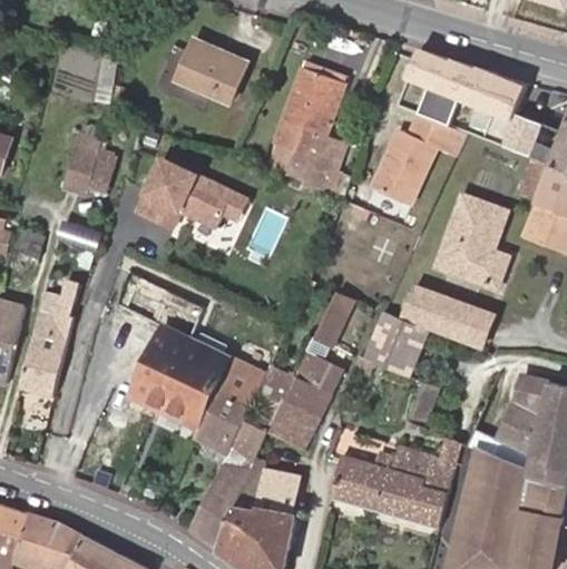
[(247,62),(192,45),(178,86),(234,106),(247,62)]
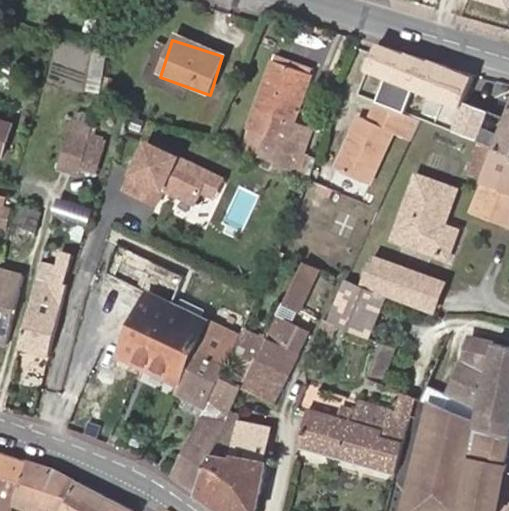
[(50,50),(44,79),(82,86),(87,57),(50,50)]
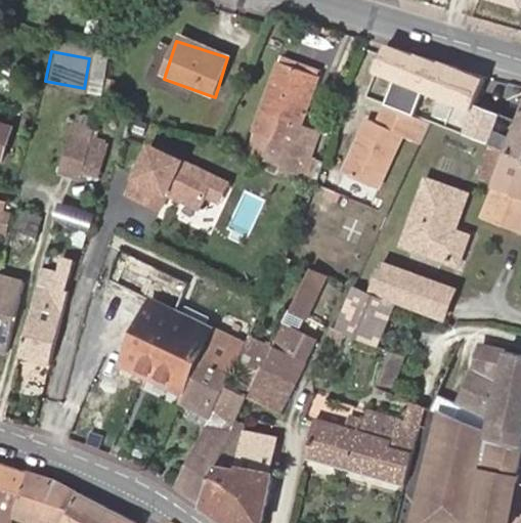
[(281,143),(273,164),(298,175),(315,132),(299,126),(316,76),(275,61),(251,132),(281,143)]
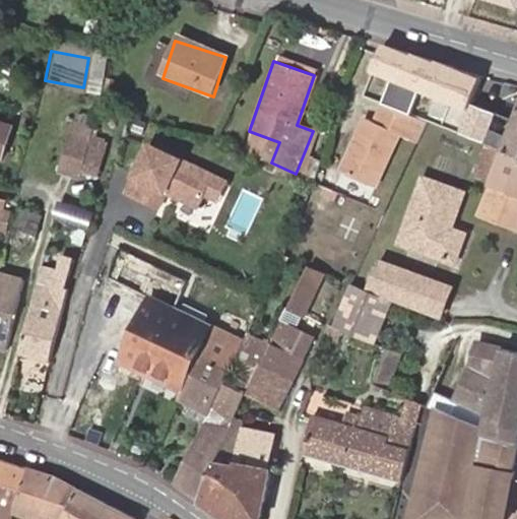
[(451,116),(446,129),(481,142),(500,149),(516,155),(516,104),(507,133),(491,126),(497,111),(470,100),(462,121),(451,116)]
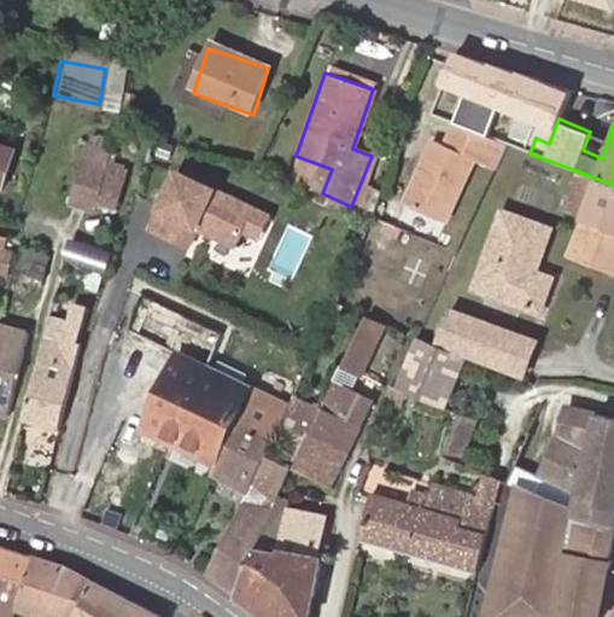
[(473,158),(493,167),(504,143),(455,123),(445,146),(432,140),(405,204),(446,221),(473,158)]
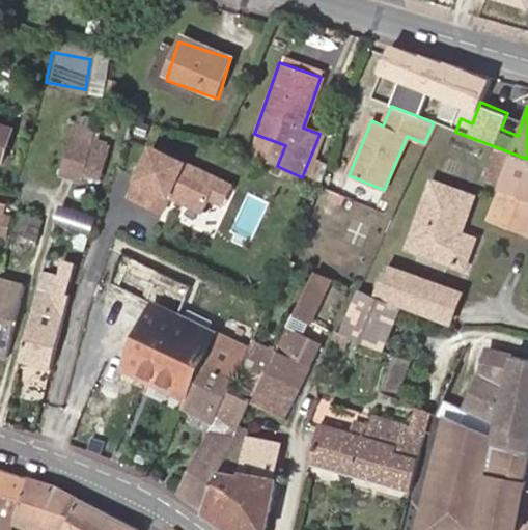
[(91,142),(86,159),(102,163),(106,155),(116,158),(128,119),(102,111),(91,142)]
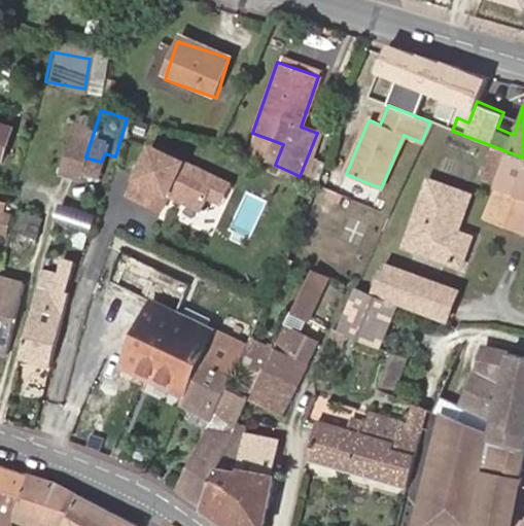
[(0,161),(1,162),(11,126),(0,121),(0,161)]
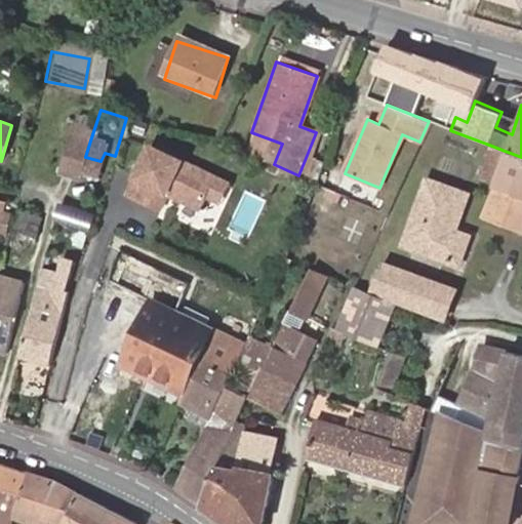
[(56,175),(77,180),(85,157),(90,140),(69,134),(56,175)]
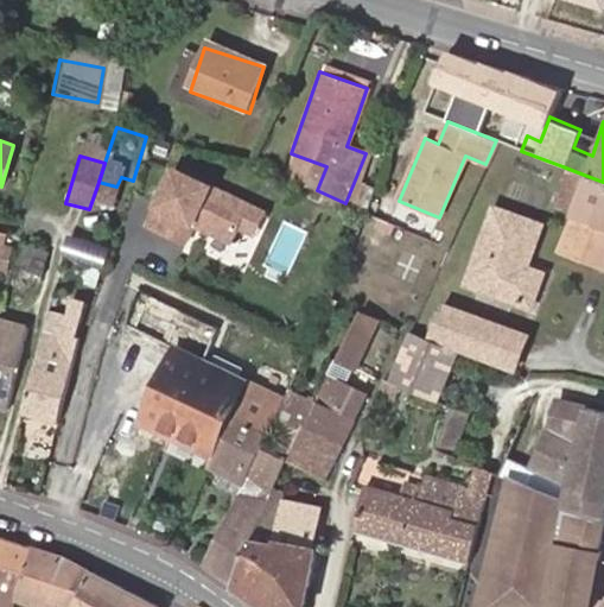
[(584,175),(563,166),(547,204),(570,214),(584,175)]
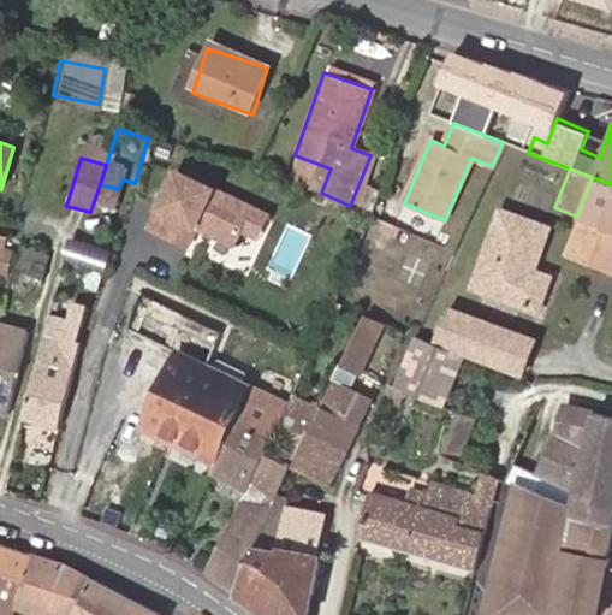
[(611,184),(592,177),(577,217),(563,254),(608,272),(611,261),(611,184)]
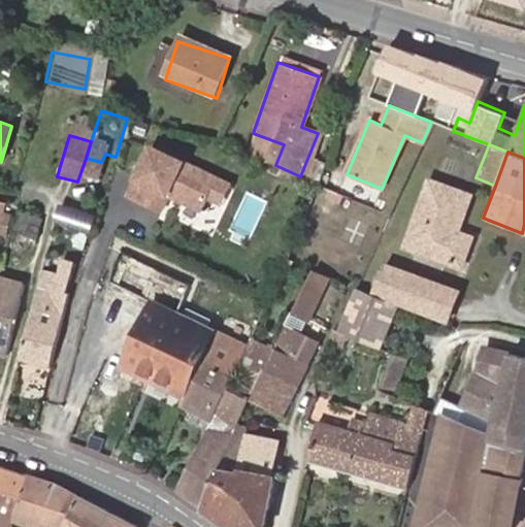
[(222,183),(156,153),(133,202),(166,218),(173,200),(193,208),(200,195),(214,201),(222,183)]
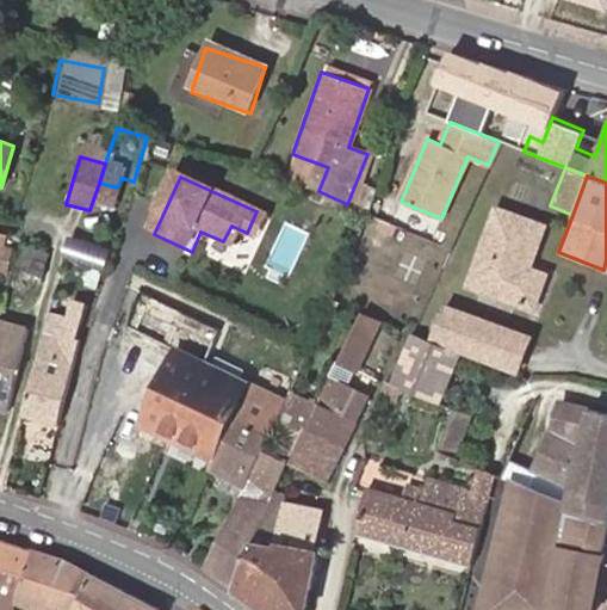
[(493,211),(477,257),(543,282),(545,275),(530,270),(521,267),(525,258),(532,260),(543,227),(493,211)]
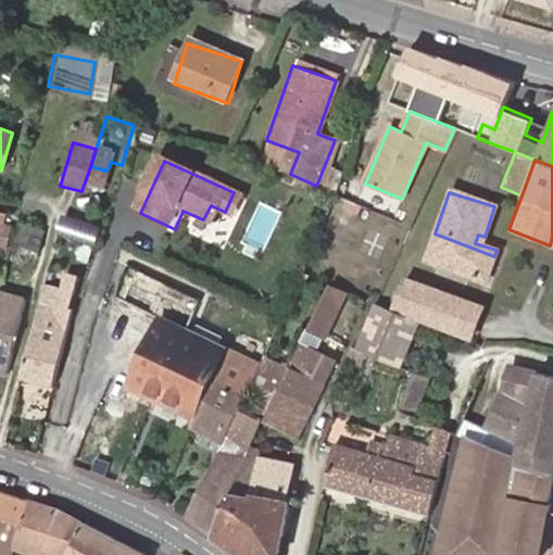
[(334,193),(323,219),(344,229),(355,202),(334,193)]
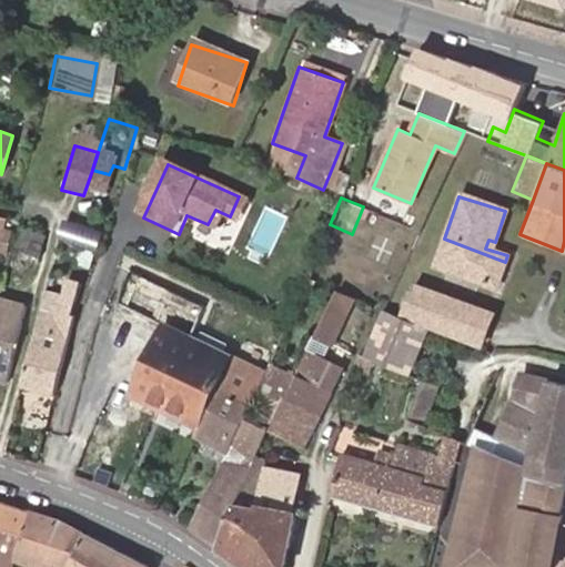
[(91,231),(103,234),(112,208),(100,204),(91,231)]
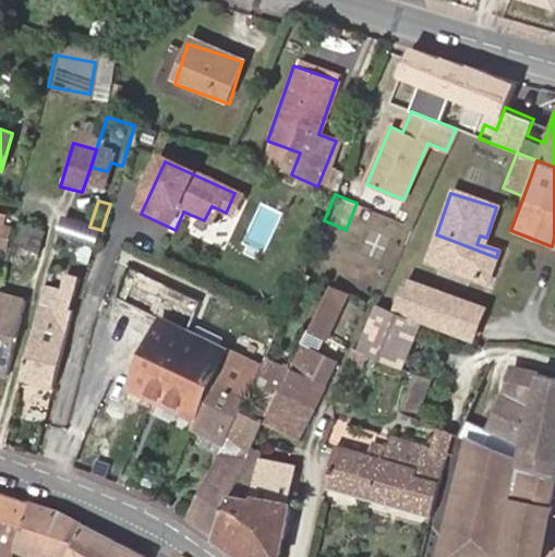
[(0,249),(4,251),(14,215),(0,210),(0,249)]
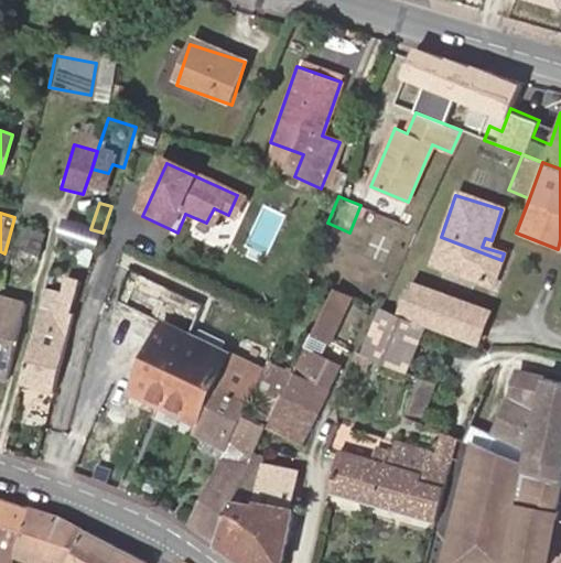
[(29,268),(34,270),(44,235),(18,226),(6,272),(27,278),(29,268)]
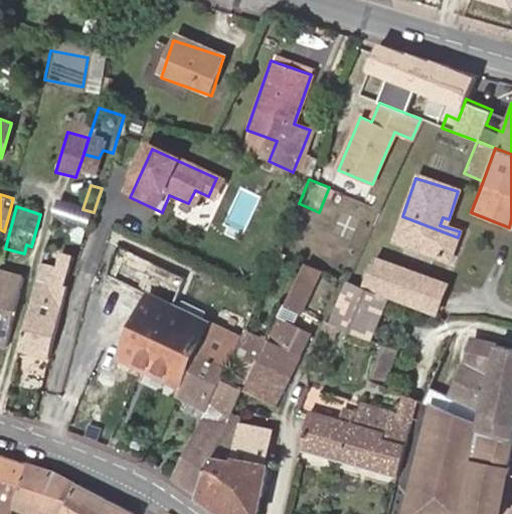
[(458,237),(402,216),(395,239),(450,259),(458,237)]
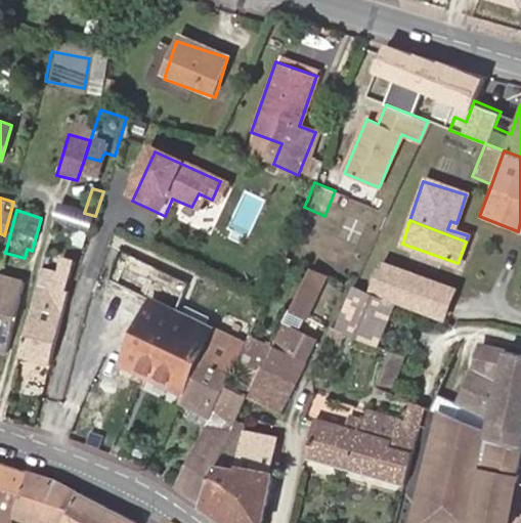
[(17,356),(48,364),(68,291),(64,290),(68,277),(72,260),(73,259),(75,251),(80,252),(81,249),(87,232),(52,221),(35,289),(50,293),(46,306),(32,302),(17,356)]
